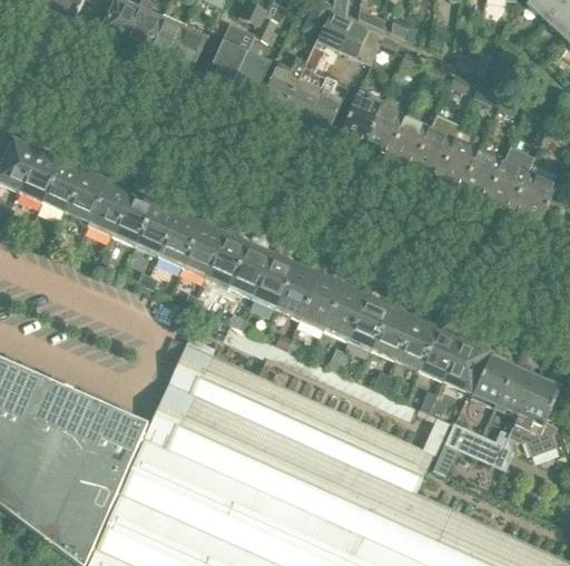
[(29,0),(28,5),(50,13),(56,0),(29,0)]
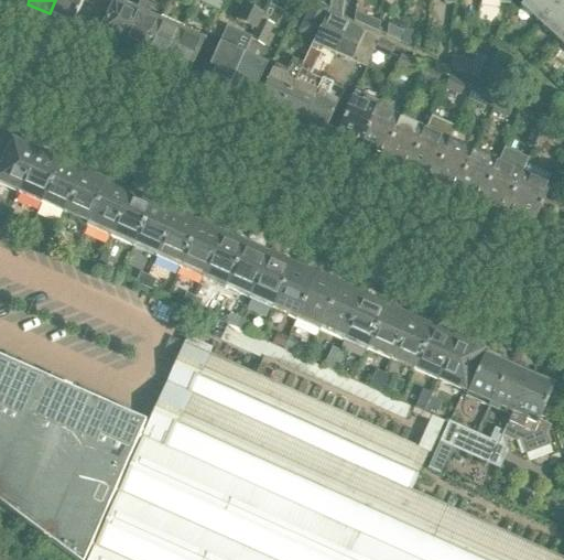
[(55,0),(50,13),(72,24),(82,0),(55,0)]
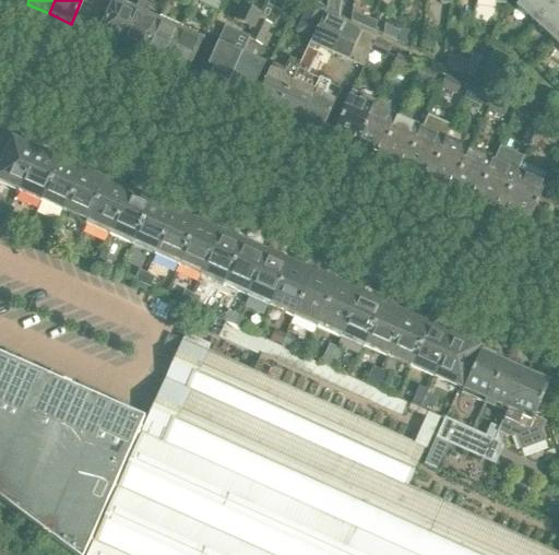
[(110,36),(119,40),(134,6),(120,0),(111,0),(97,31),(100,32),(102,35),(107,37),(110,36)]
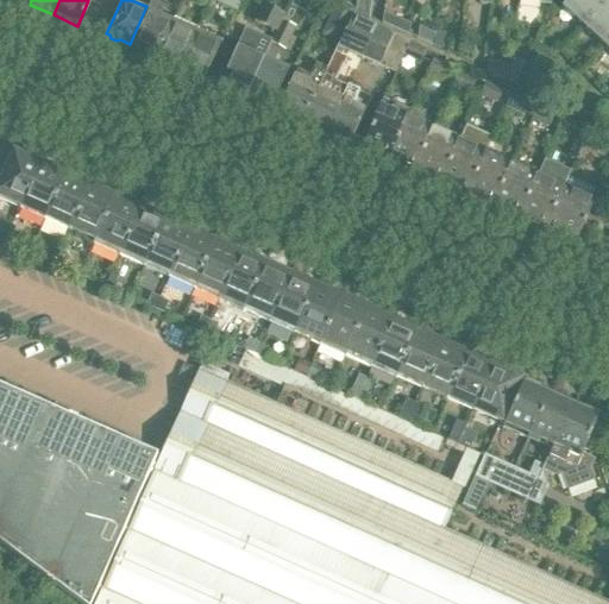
[(148,51),(157,56),(175,19),(158,12),(163,1),(161,0),(149,0),(146,6),(130,44),(139,48),(140,51),(146,54),(148,51)]
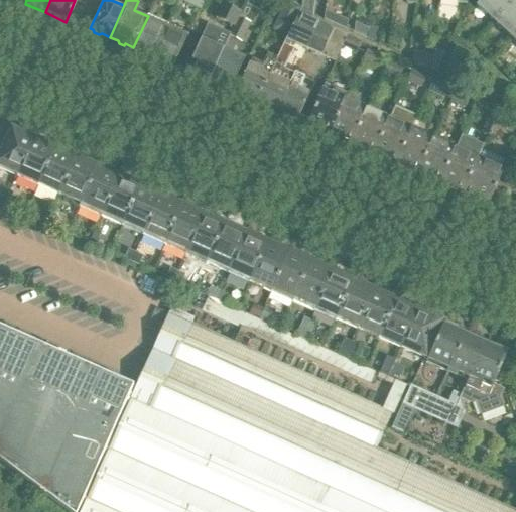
[(298,11),(301,4),(291,0),(285,0),(280,11),(283,14),(277,28),(288,32),(298,11)]
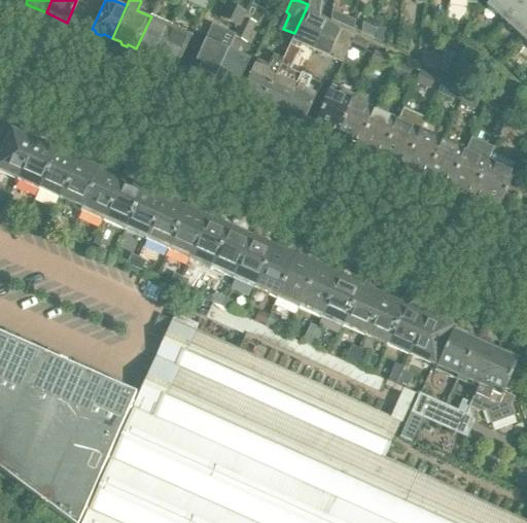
[(309,0),(308,4),(305,11),(319,18),(321,0),(309,0)]
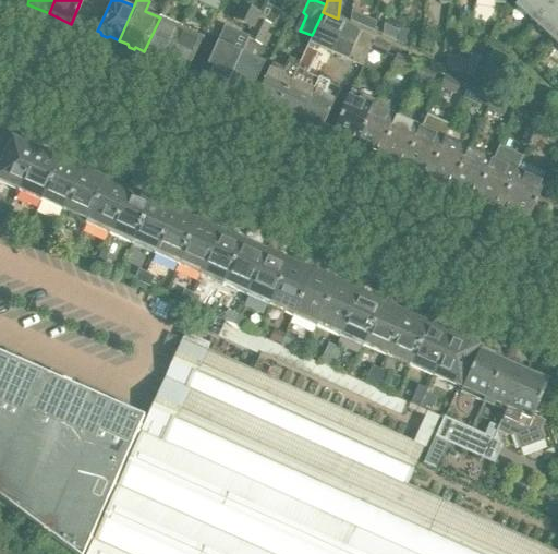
[(525,13),(534,21),(553,0),(519,0),(530,10),(525,13)]
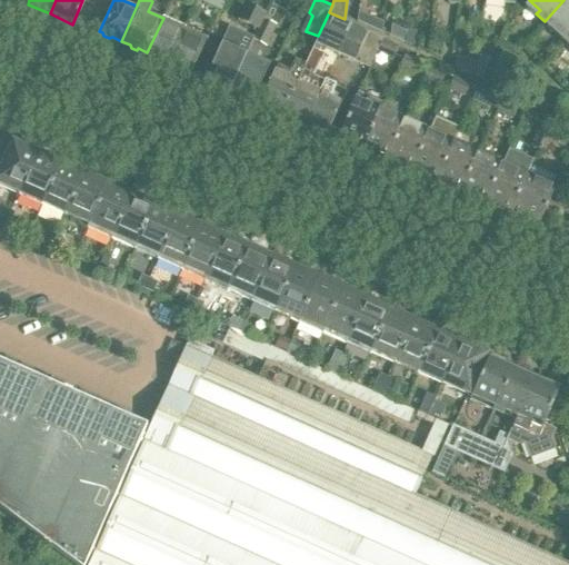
[(556,23),(567,35),(568,31),(568,0),(563,0),(545,21),(552,28),(556,23)]
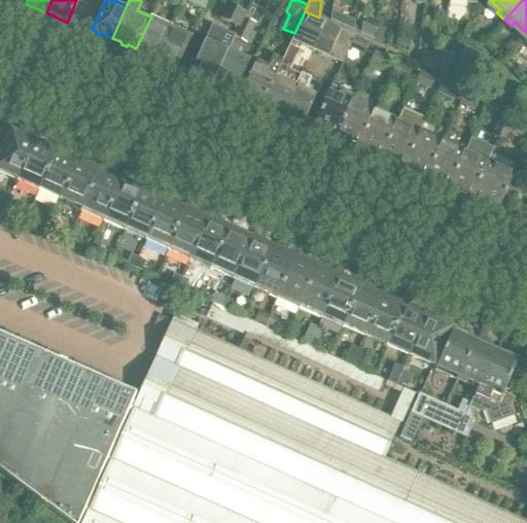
[(220,15),(238,24),(243,14),(246,8),(227,1),(220,15)]
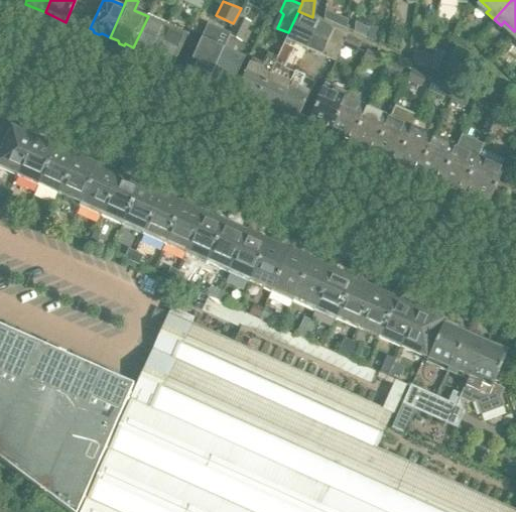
[(324,15),(346,25),(346,17),(325,7),(324,15)]
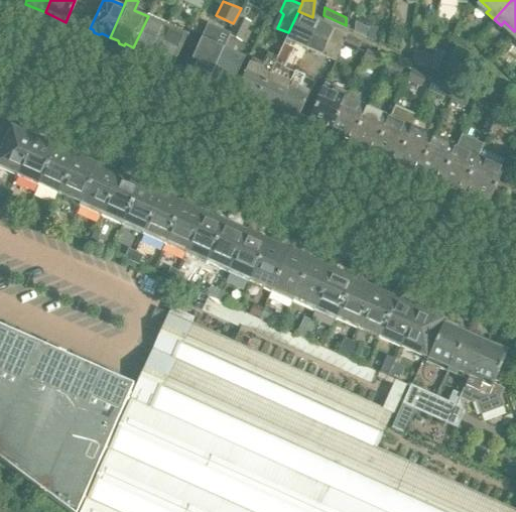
[(274,113),(275,113),(294,71),(284,66),(293,45),(288,43),(291,37),(305,44),(316,19),(312,17),(298,11),(288,32),(277,54),(255,103),(257,103),(257,105),(264,108),(266,107),(275,111),(274,113)]
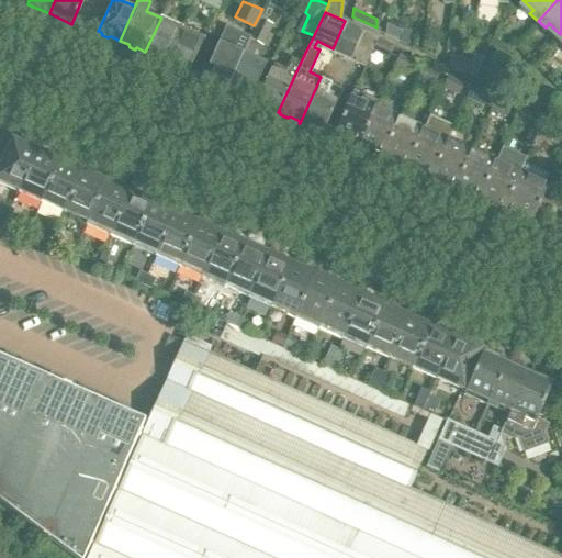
[(248,35),(225,88),(229,89),(231,92),(235,95),(237,93),(249,99),(266,62),(253,56),(258,44),(261,45),(271,21),(259,15),(254,25),(248,35)]
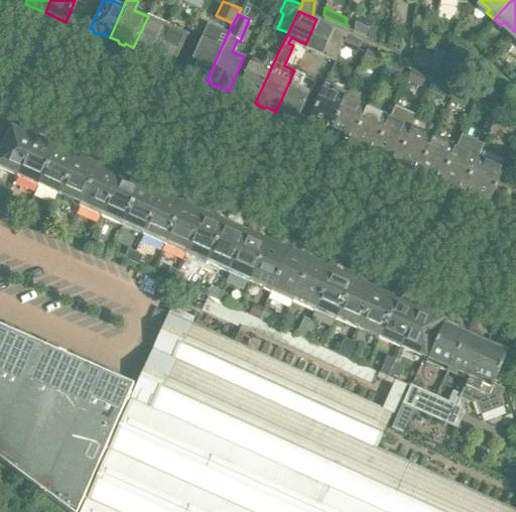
[(142,51),(152,55),(166,24),(148,16),(133,47),(134,50),(139,52),(142,51)]
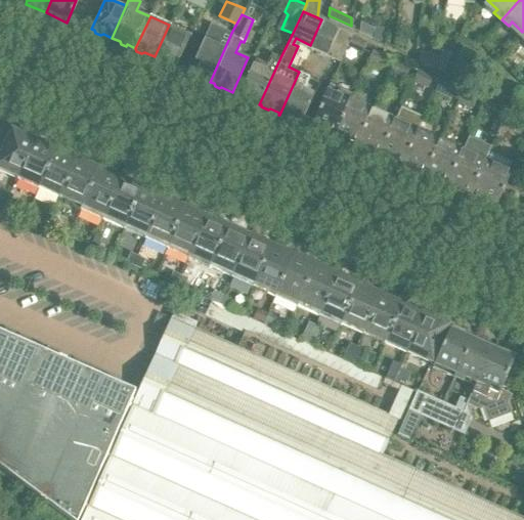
[(321,19),(310,45),(341,59),(347,44),(361,50),(366,39),(352,33),(339,27),(339,28),(321,19)]
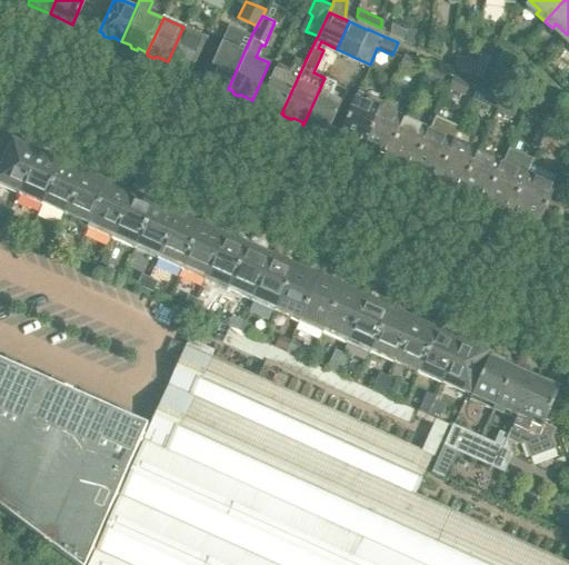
[(389,31),(405,38),(406,27),(391,21),(389,31)]
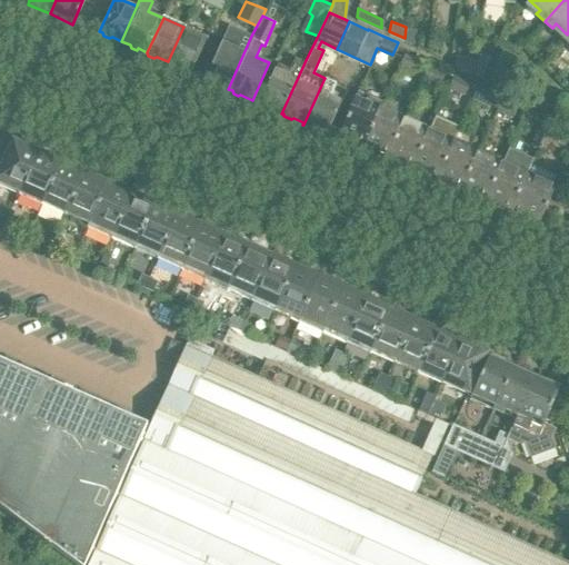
[(205,78),(228,89),(251,36),(228,26),(205,78)]
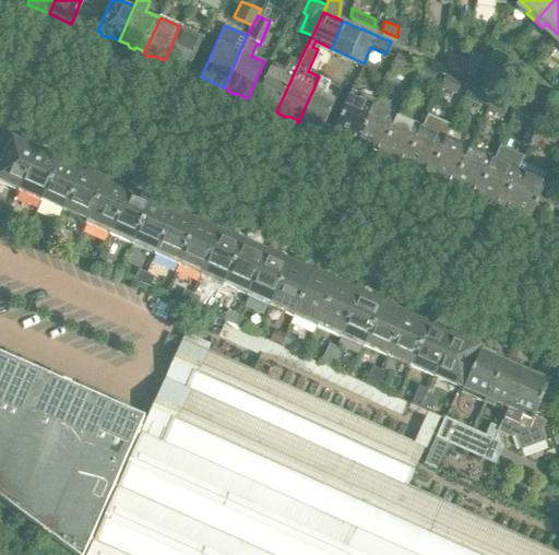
[(180,26),(165,60),(175,65),(176,68),(180,70),(183,69),(187,70),(202,36),(180,26)]
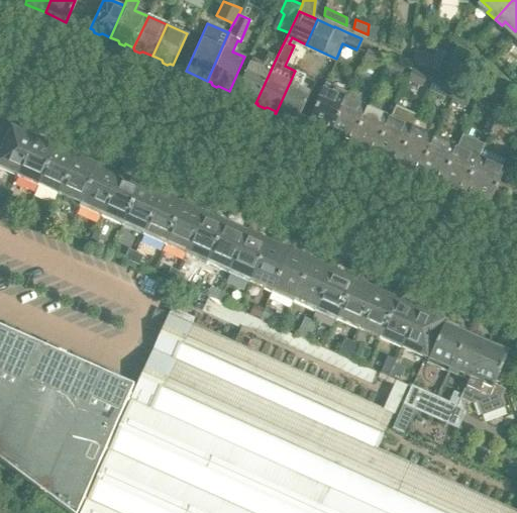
[(382,54),(368,46),(363,58),(377,64),(382,54)]
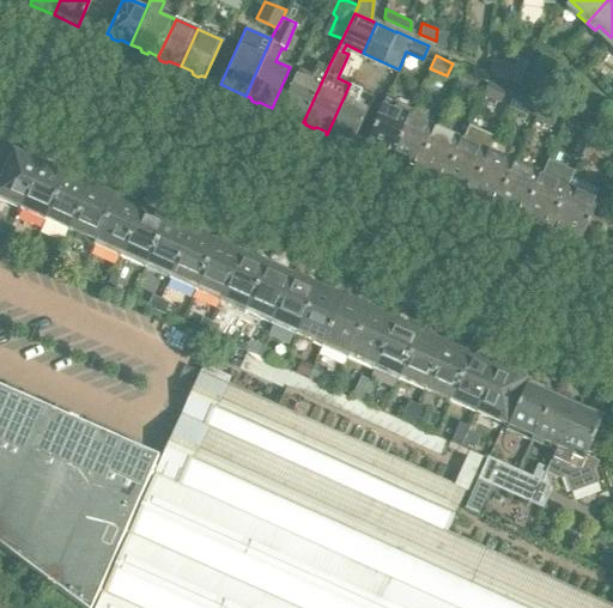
[(489,72),(497,74),(510,76),(513,61),(491,58),(489,72)]
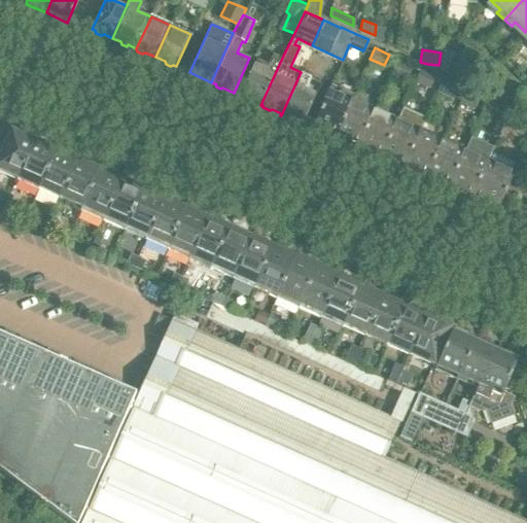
[(258,103),(260,105),(283,56),(273,50),(268,61),(257,57),(240,95),(248,99),(247,101),(257,105),(258,103)]
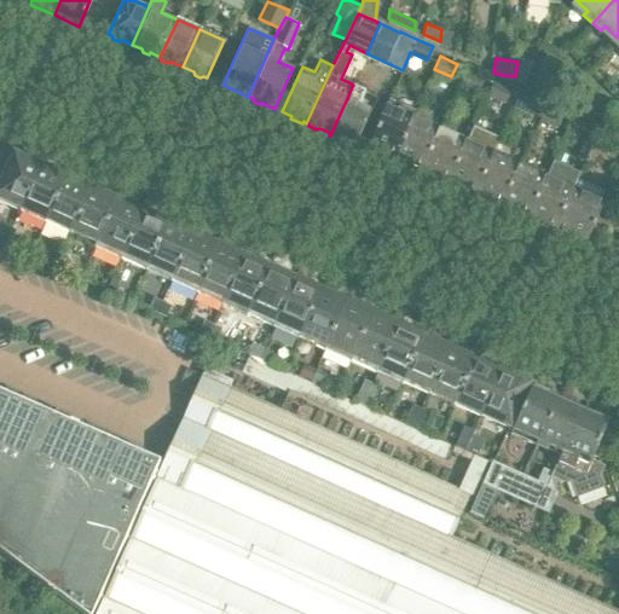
[(484,76),(466,68),(460,81),(478,88),(484,76)]
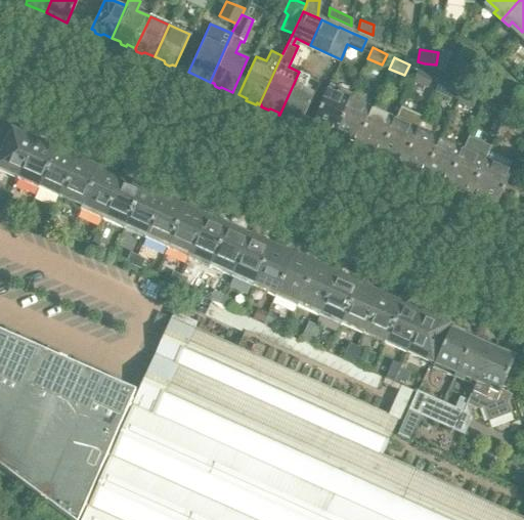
[(299,72),(279,115),(291,120),(292,119),(300,123),(319,81),(304,74),(307,69),(301,67),(299,72)]
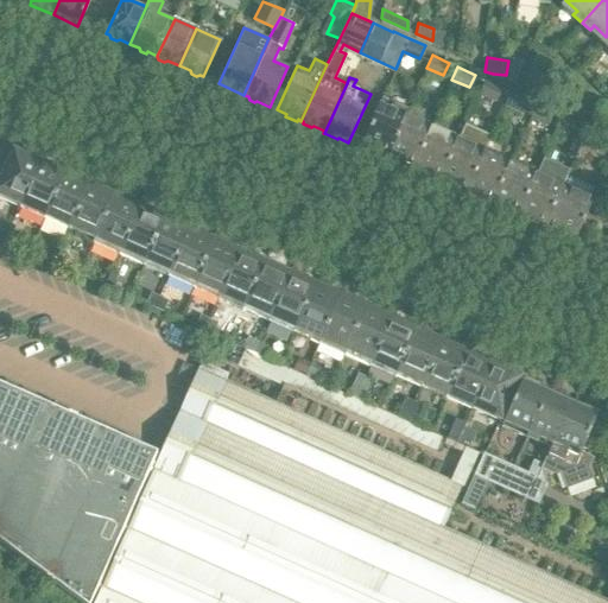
[(501,86),(485,78),(479,90),(495,99),(501,86)]
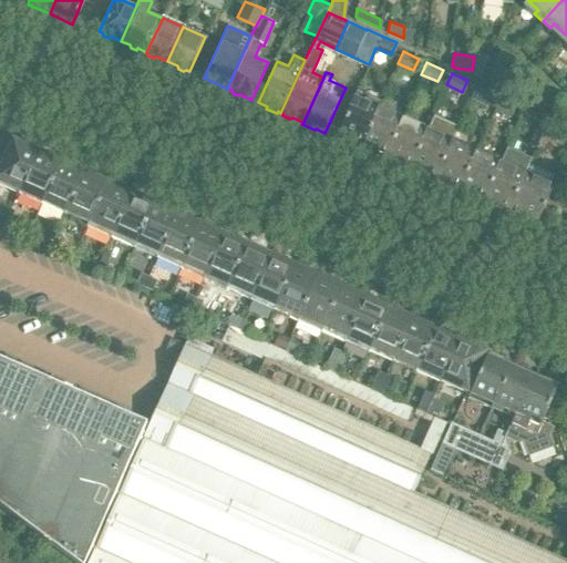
[(492,91),(474,83),(471,94),(486,102),(492,91)]
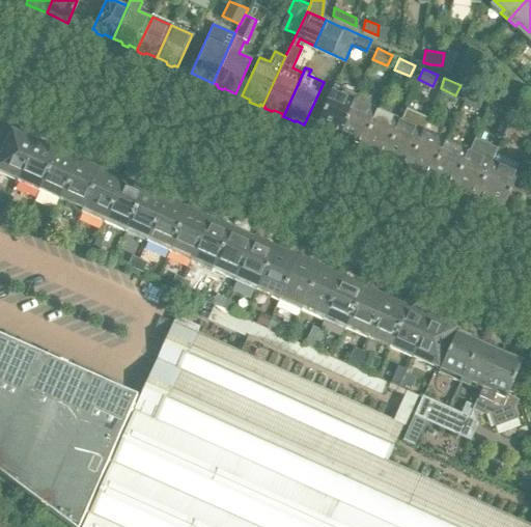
[(334,83),(331,90),(316,122),(340,133),(354,101),(357,93),(334,83)]
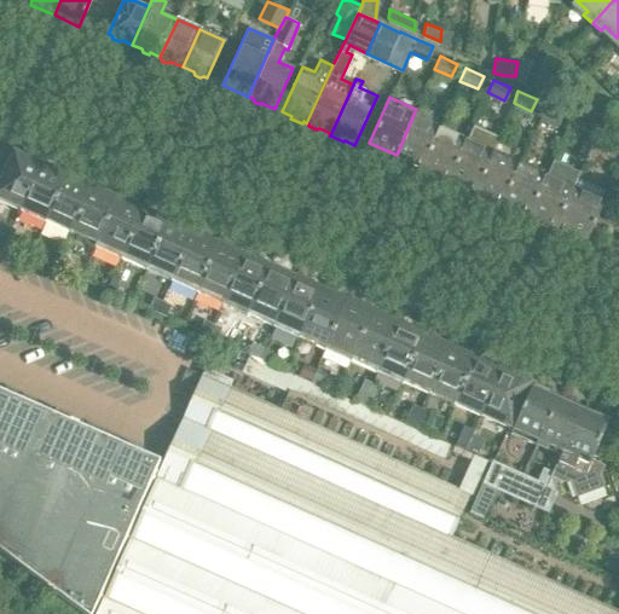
[(563,111),(545,103),(541,115),(557,123),(563,111)]
